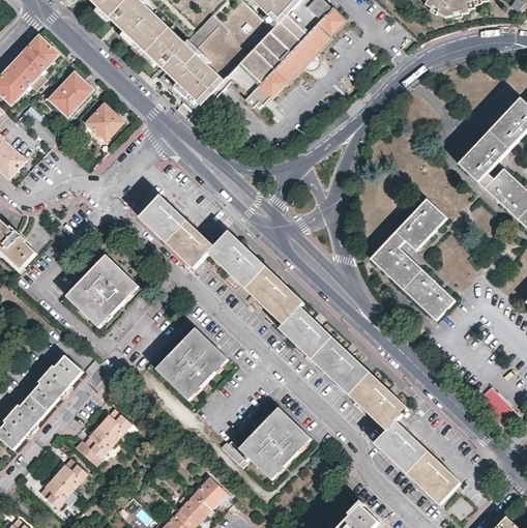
[(193,47),(144,0),(94,0),(116,20),(119,17),(120,18),(122,20),(124,22),(121,25),(124,28),(157,59),(163,64),(166,68),(170,71),(166,75),(196,104),(224,76),(249,50),(217,20),(193,47)]
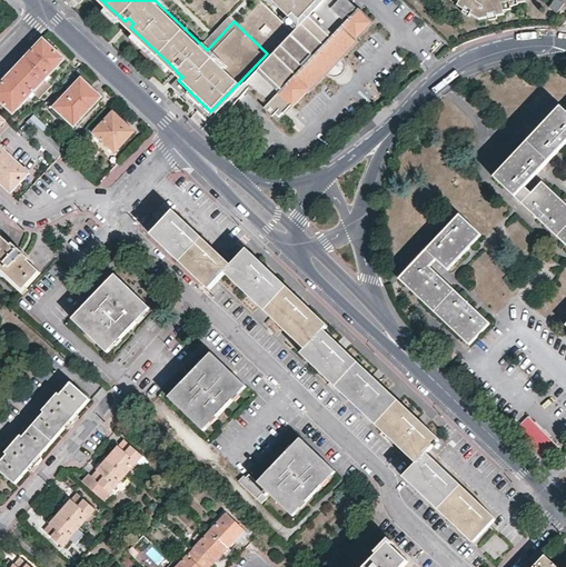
[(337,55),(355,37),(354,36),(368,20),(356,8),(357,8),(355,7),(354,8),(345,0),(317,0),(298,20),(295,25),(267,53),(240,81),(264,105),(261,107),(269,115),(271,111),(276,116),(288,102),(289,103),(304,88),(305,89),(323,70),(325,72),(327,73),(330,73),(333,73),(334,72),(335,72),(337,70),(338,68),(340,66),(340,63),(340,61),(340,60),(340,59),(339,57),(337,55)]
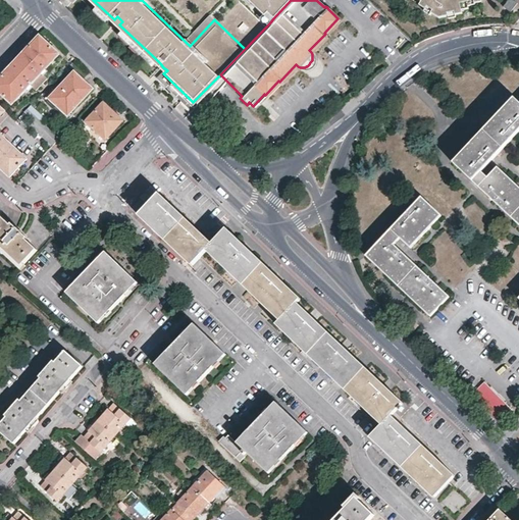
[(253,0),(263,9),(273,18),(291,0),(253,0)]
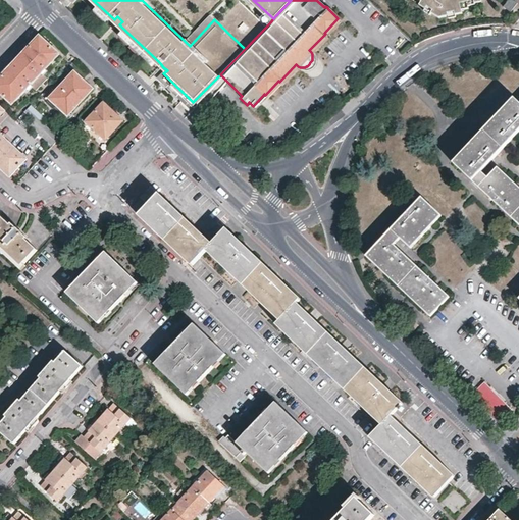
[(417,0),(414,4),(433,17),(458,12),(456,2),(465,0),(469,0),(470,2),(478,0),(417,0)]
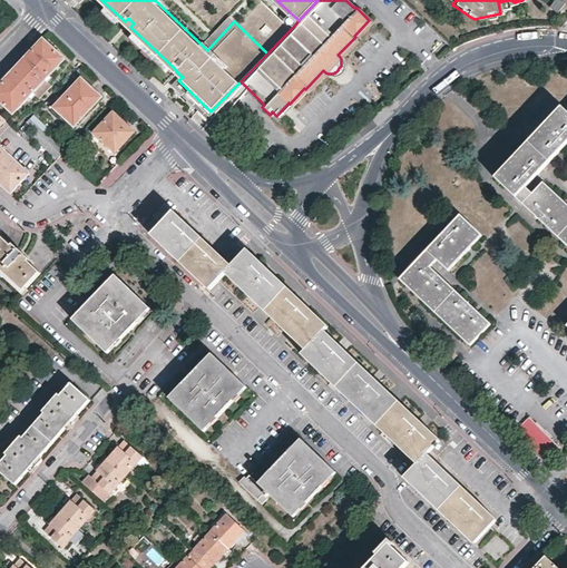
[(561,2),(559,0),(550,0),(547,5),(554,10),(561,2)]
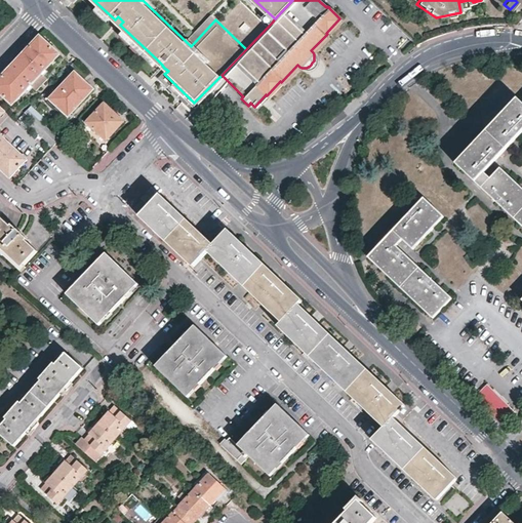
[(275,18),(265,9),(262,12),(272,23),(275,18)]
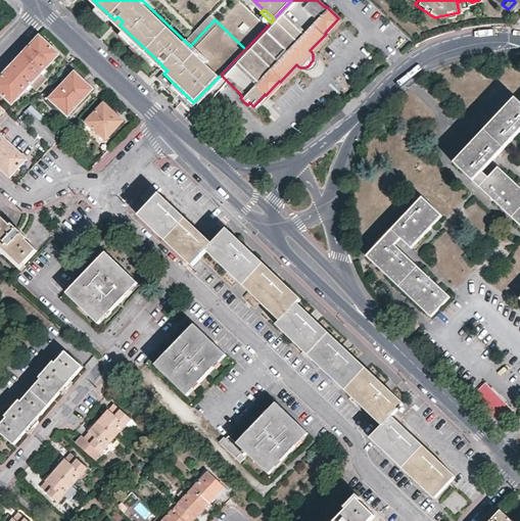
[(155,58),(123,28),(120,32),(151,62),(155,58)]
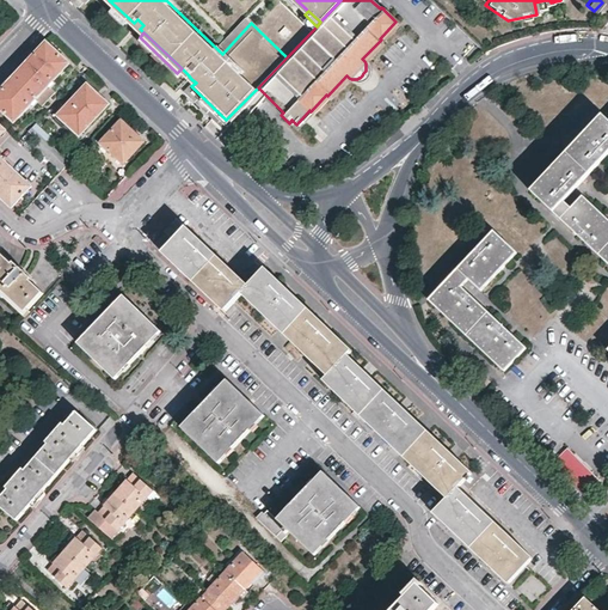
[(65,61),(42,40),(14,71),(0,85),(0,110),(11,120),(31,98),(37,103),(50,89),(44,83),(65,61)]
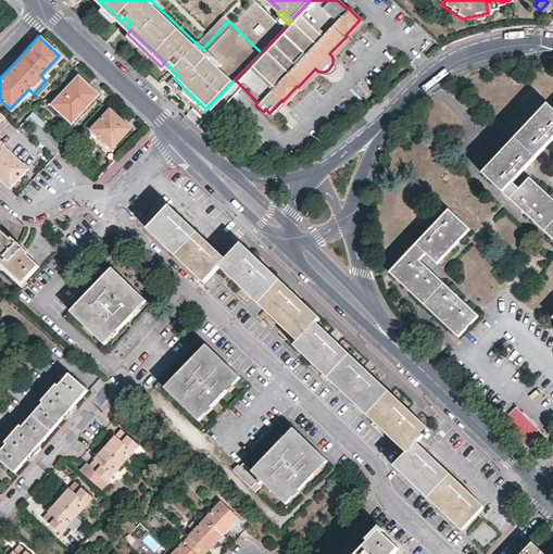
[(95,92),(75,74),(47,105),(65,124),(95,92)]
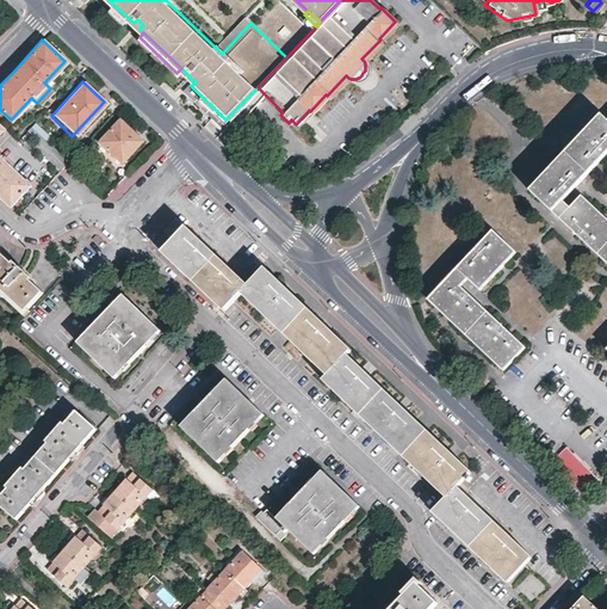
[(606,120),(598,111),(526,188),(606,263),(606,342),(604,346),(606,349),(606,220),(577,192),(567,204),(559,197),(606,146),(606,120)]
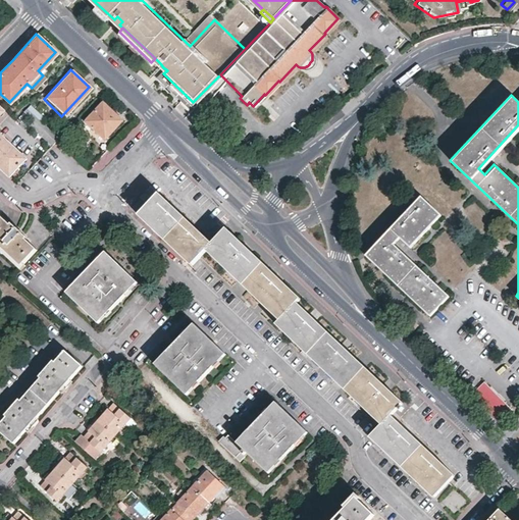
[(119,117),(101,100),(83,118),(101,137),(119,117)]
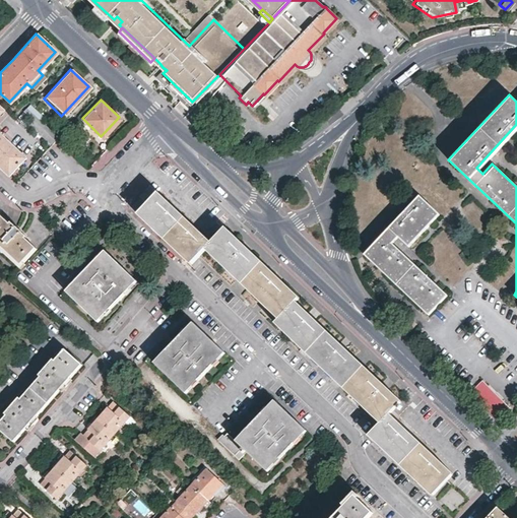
[(0,168),(6,174),(22,155),(0,134),(0,110),(1,109),(0,108),(0,168)]
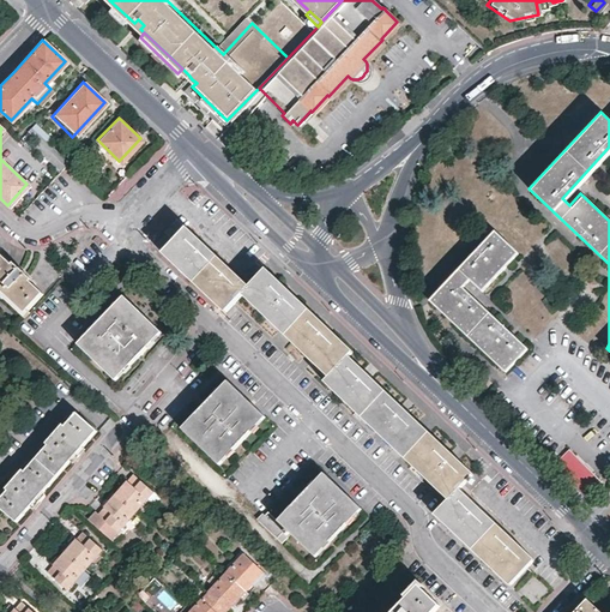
[(58,168),(61,165),(36,141),(32,144),(58,168)]
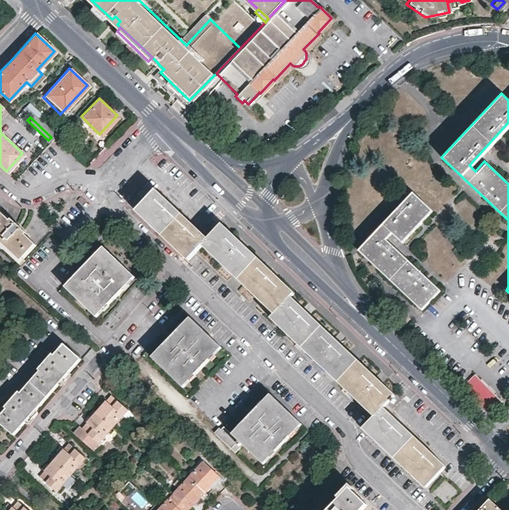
[(93,167),(108,152),(103,147),(87,161),(93,167)]
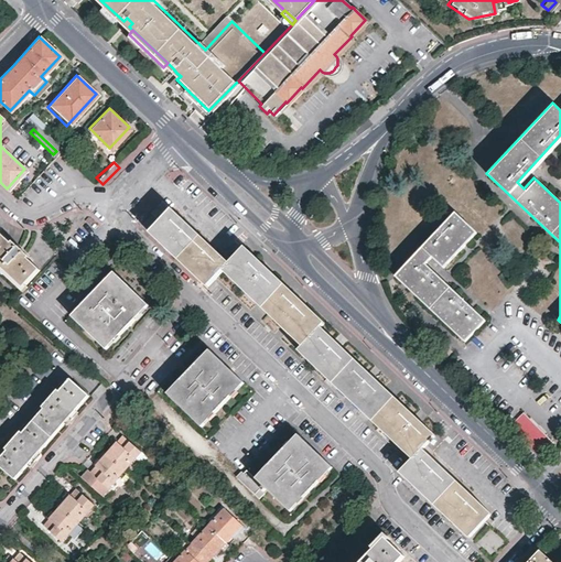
[(165,206),(159,201),(149,212),(154,217),(165,206)]
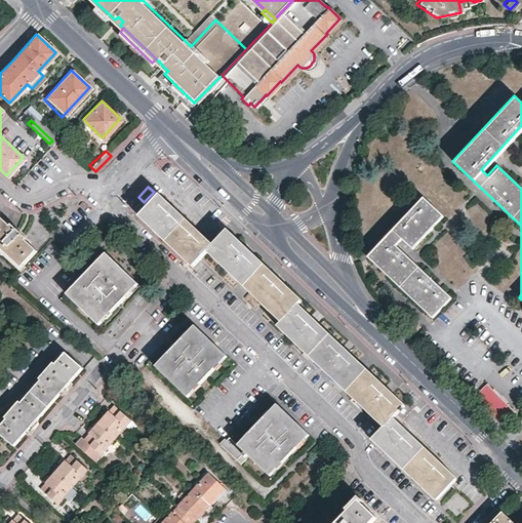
[(166,202),(157,193),(137,214),(190,265),(204,249),(279,320),(275,324),(383,425),(369,439),(434,497),(454,475),(437,458),(405,430),(391,416),(397,409),(401,412),(404,408),(401,405),(402,403),(383,384),(344,348),(309,315),(295,303),(300,298),(277,277),(242,244),(225,228),(209,243),(191,226),(166,202)]
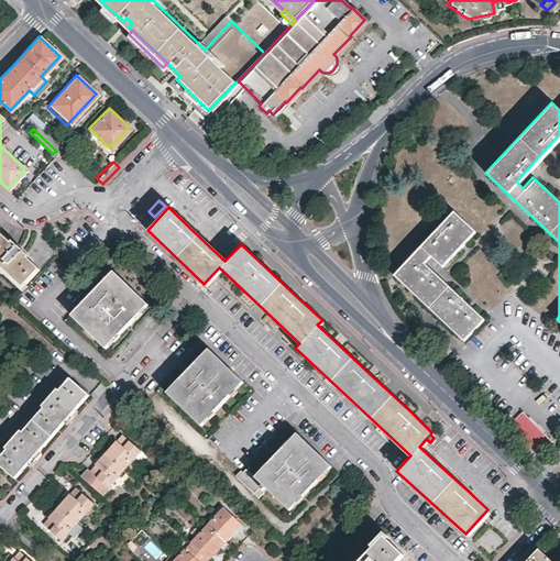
[(451,209),(392,273),(461,339),(482,318),(423,262),(429,255),(440,265),(473,230),(451,209)]
